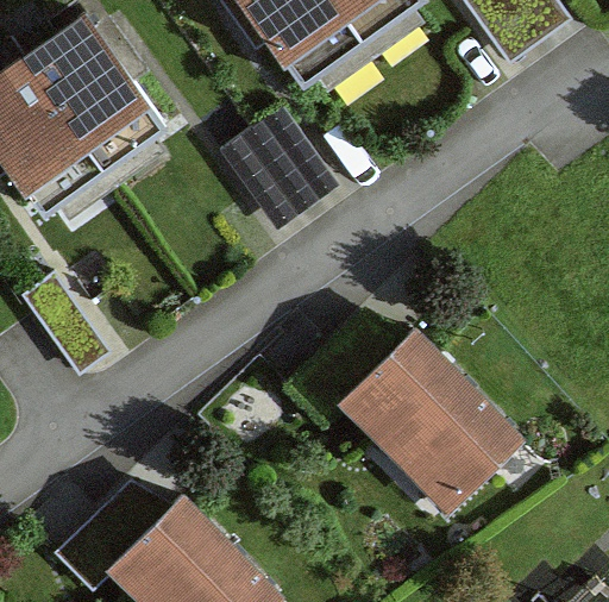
[(407,0),(240,0),(296,79),(407,0)]
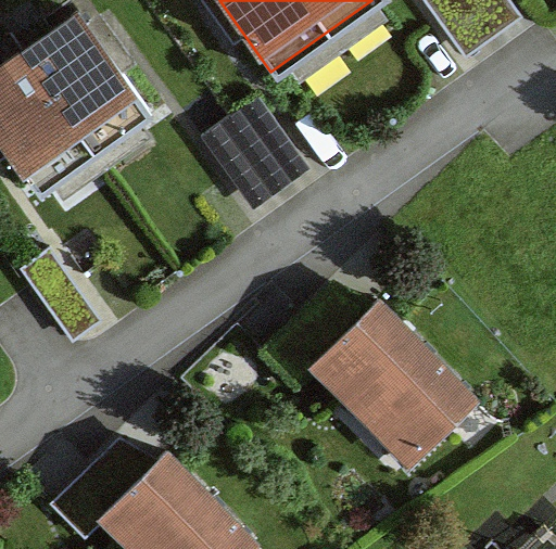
[(525,29),(503,0),(420,0),(470,68),(525,29)]
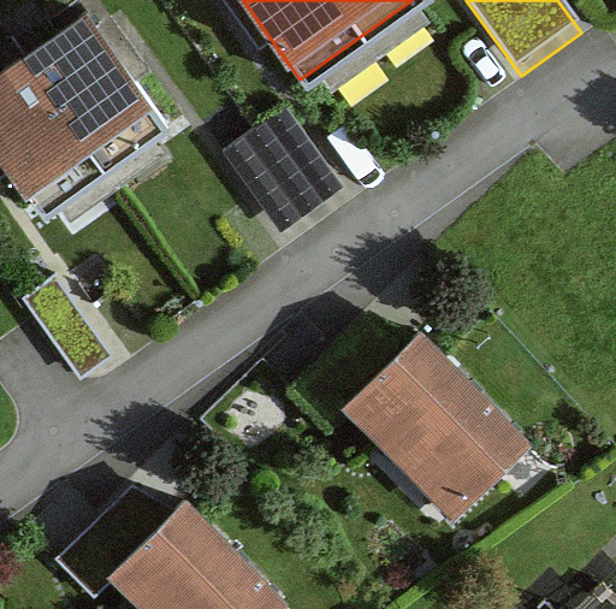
[(175,126),(89,11),(0,75),(0,149),(49,218),(175,126)]
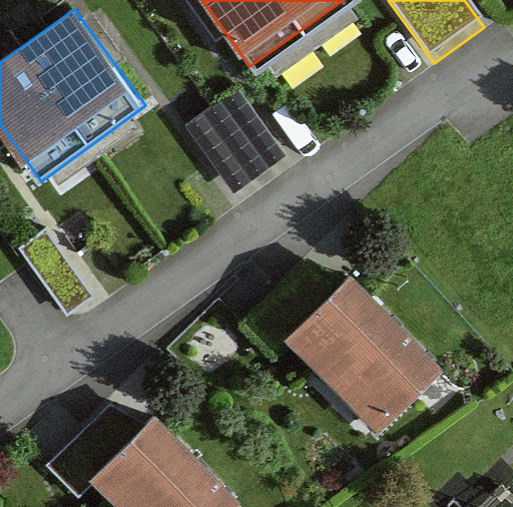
[(236,192),(288,154),(239,88),(187,126),(236,192)]
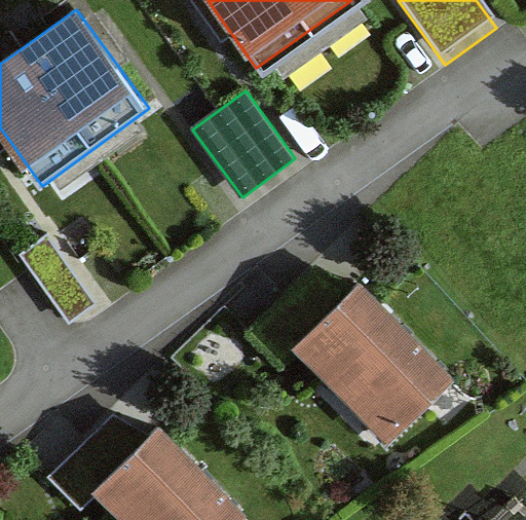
[(95,301),(47,235),(19,256),(66,322),(95,301)]
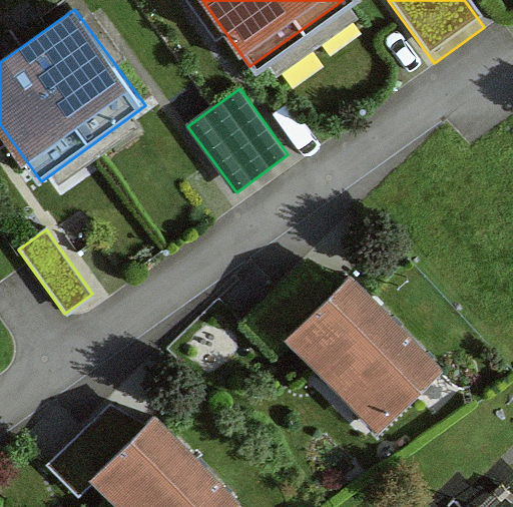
[(358,269),(337,287),(311,258),(244,318),(275,351),(292,336),(376,428),(446,365),(358,269)]
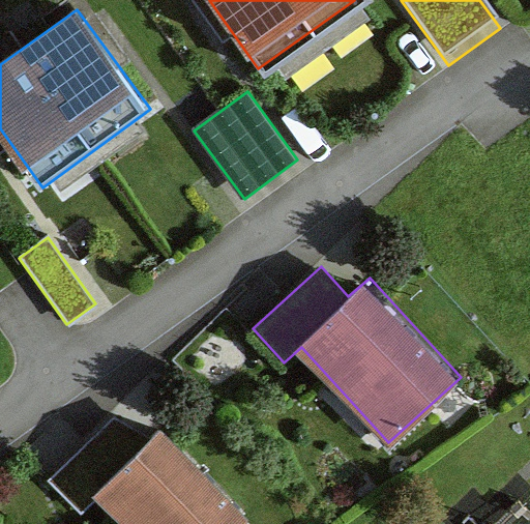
[(237,523),(243,518),(158,429),(142,444),(115,415),(47,479),(79,513),(100,492),(130,523),(237,523)]
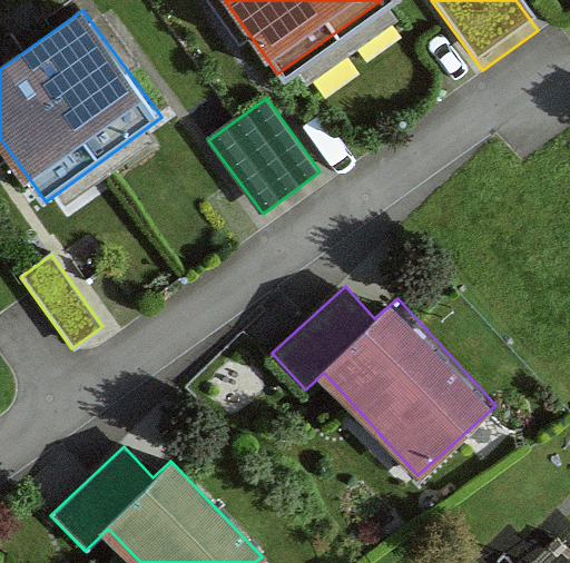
All buildings are outlined.
